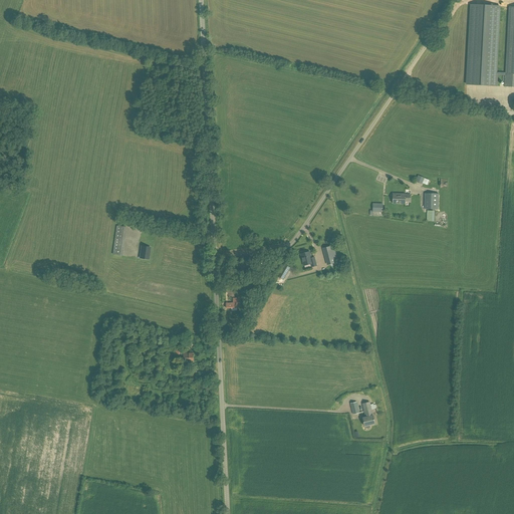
[(471,5),(467,84),(496,86),(501,7),(471,5)]
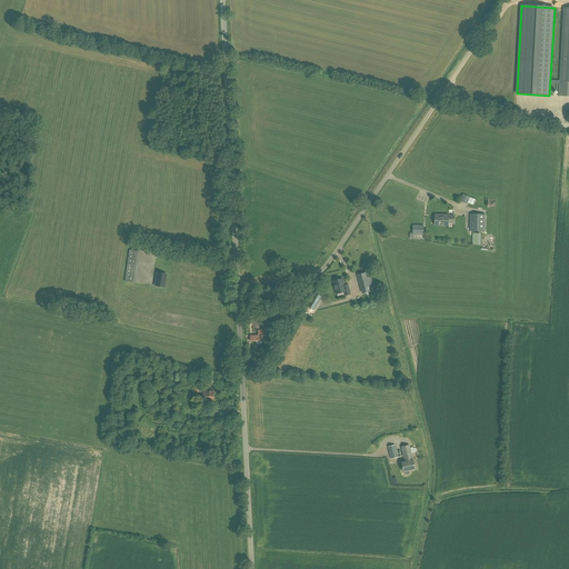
[(568,7),(565,8),(560,81),(559,81),(558,96),(568,96),(568,7)]
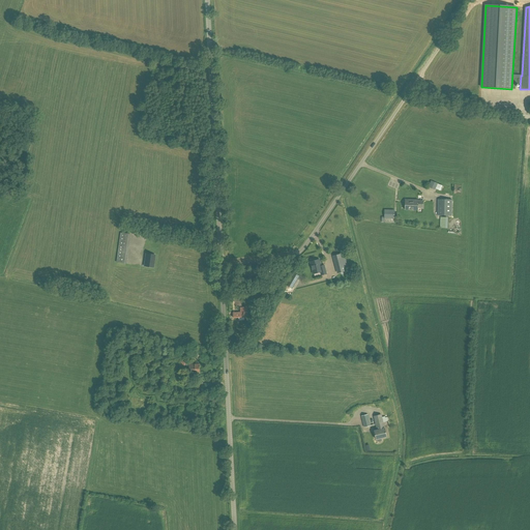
[(440,190),(441,185),(431,181),(429,187),(435,189),(436,188),(440,190)]
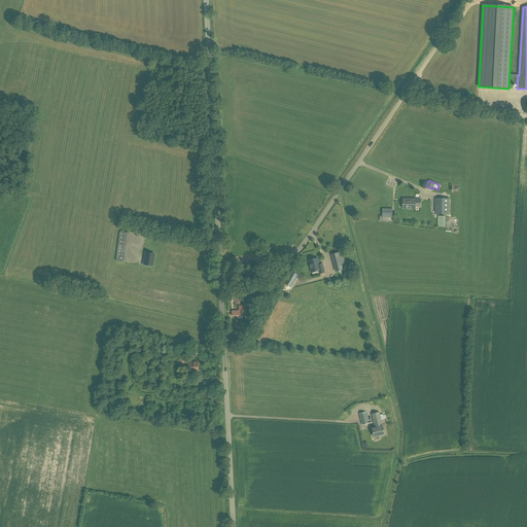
[(420,207),(420,200),(416,200),(416,199),(402,199),(402,209),(416,209),(416,207),(420,207)]
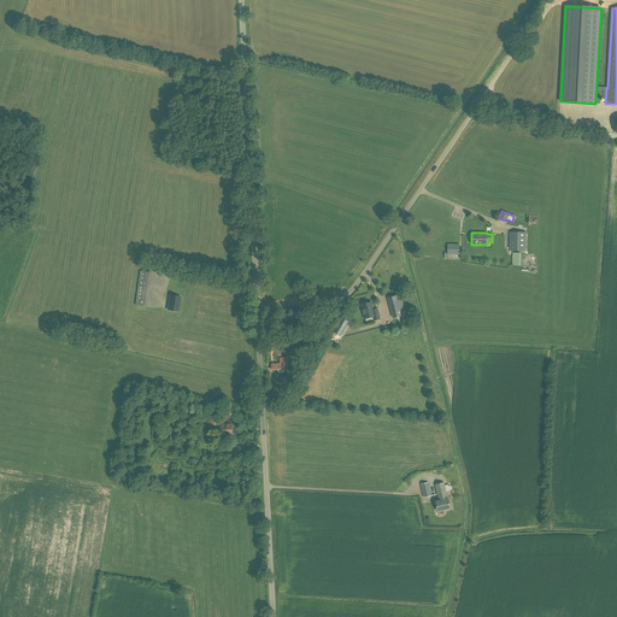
[(527,251),(527,233),(510,233),(509,251),(527,251)]
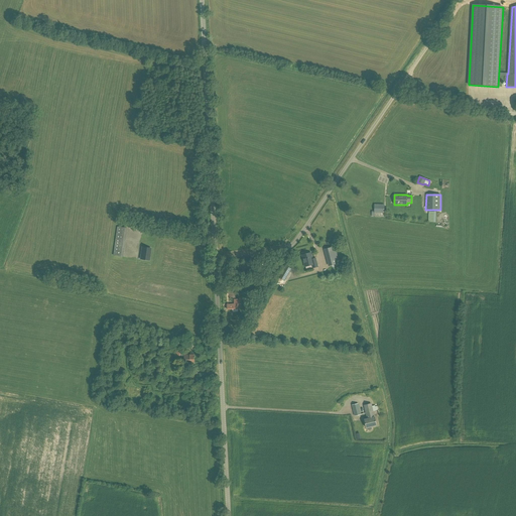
[(384,213),(384,210),(384,205),(374,205),(374,212),(372,212),(371,216),(375,217),(375,213),(384,213)]
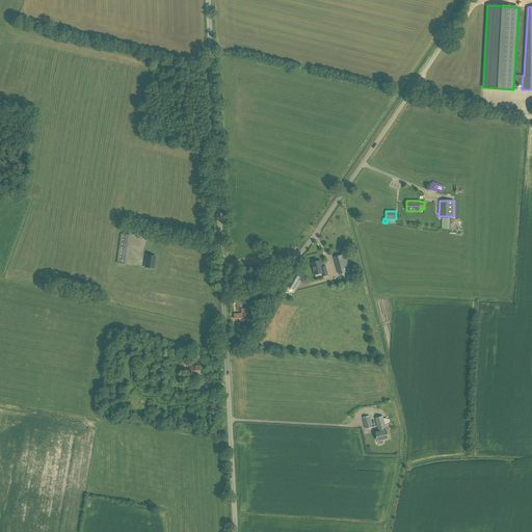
[(127,265),(131,235),(121,234),(116,263),(127,265)]
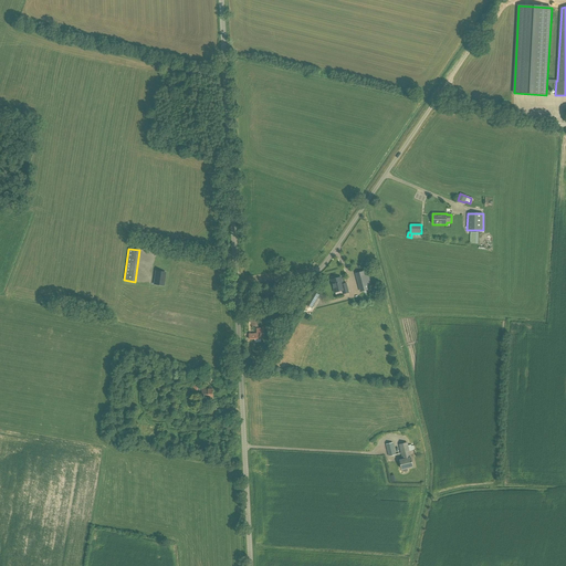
[(367,270),(357,272),(362,291),(373,289),(367,270)]
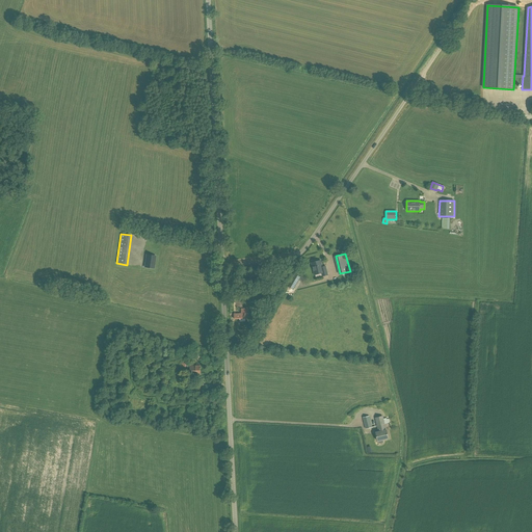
[(147,255),(144,267),(154,268),(156,256),(147,255)]
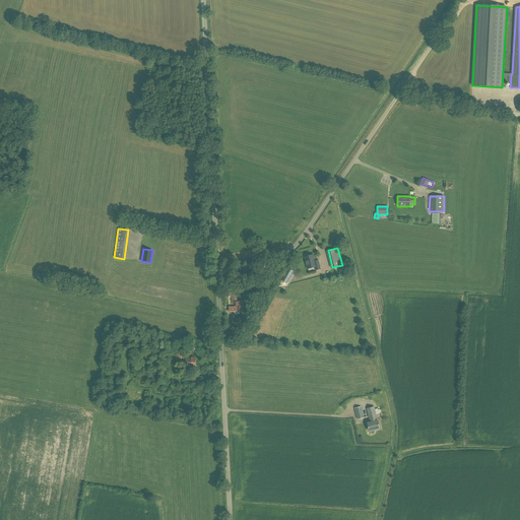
[(315,261),(314,255),(305,258),(307,268),(314,267),(315,270),(321,269),(319,260),(315,261)]
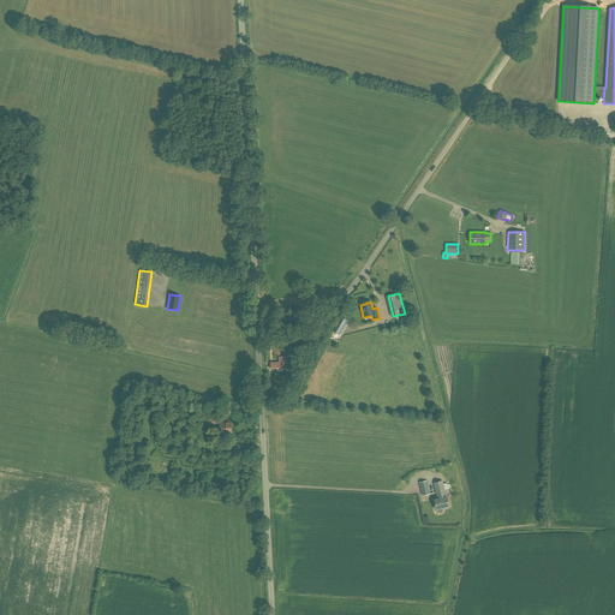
[(339,335),(347,321),(339,316),(330,330),(339,335)]
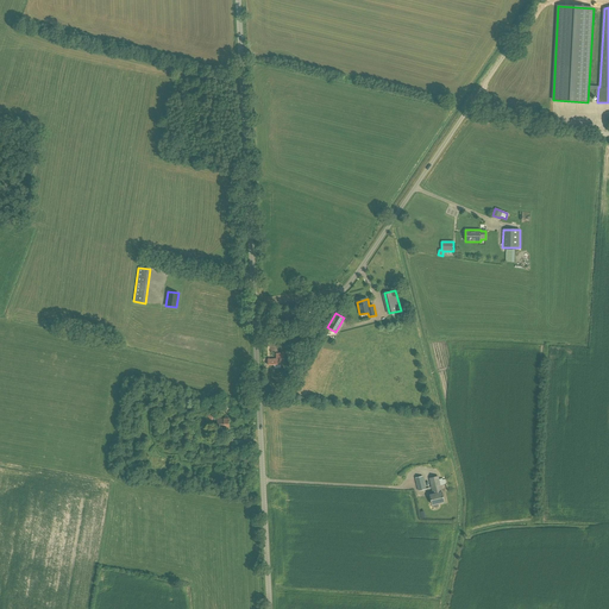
[(268,365),(282,364),(282,359),(283,359),(283,353),(276,353),(276,358),(268,359),(268,365)]
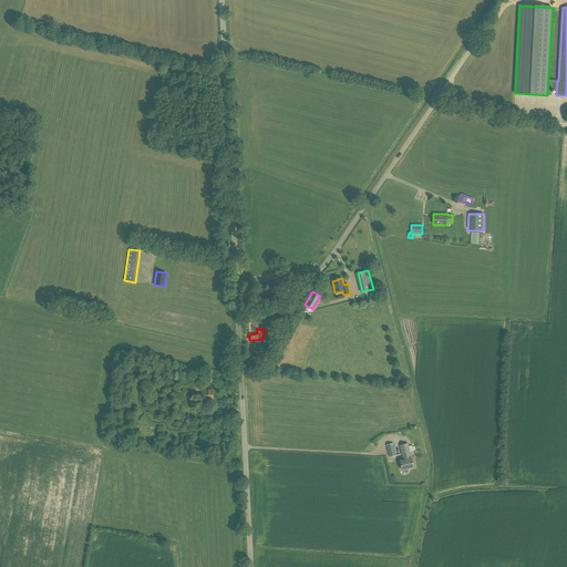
[(202,391),(202,384),(192,384),(192,394),(198,394),(198,392),(198,391),(202,391)]
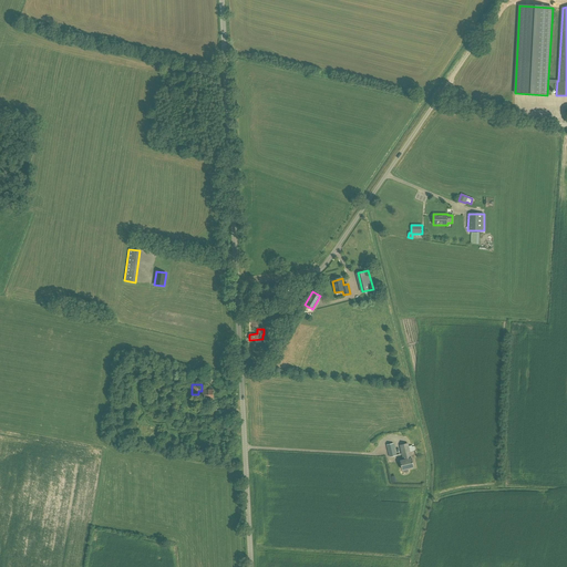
[(203,401),(214,400),(213,390),(203,390),(203,401)]
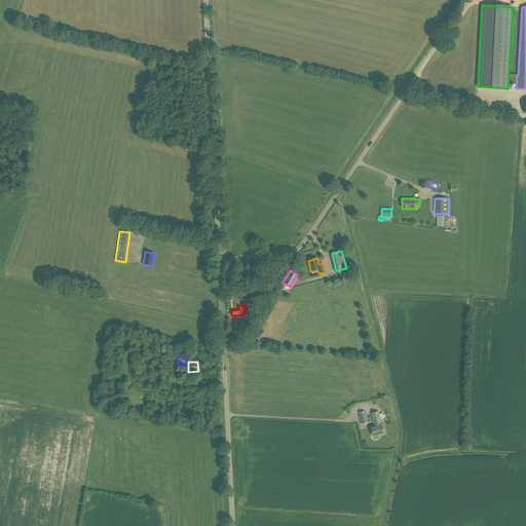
[(362,424),(368,423),(366,415),(365,412),(359,413),(362,424)]
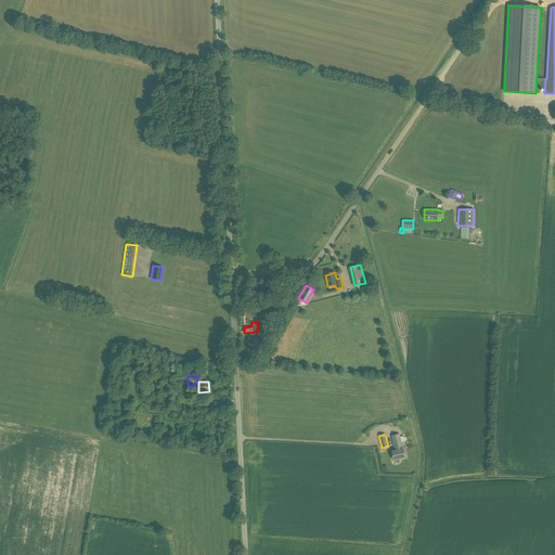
[(399,437),(399,435),(391,437),(394,446),(395,444),(396,451),(391,452),(394,461),(395,461),(395,462),(396,463),(400,462),(400,461),(400,460),(405,457),(403,449),(402,449),(400,443),(407,441),(405,437),(403,437),(403,436),(399,437)]
